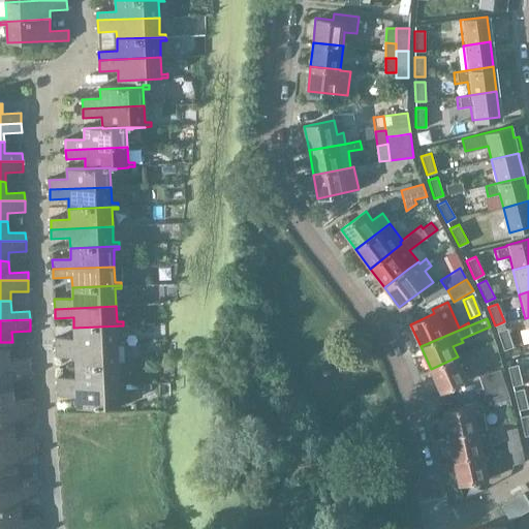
[(55,339),(56,348),(118,345),(117,328),(123,328),(123,325),(73,328),(74,338),(55,339)]
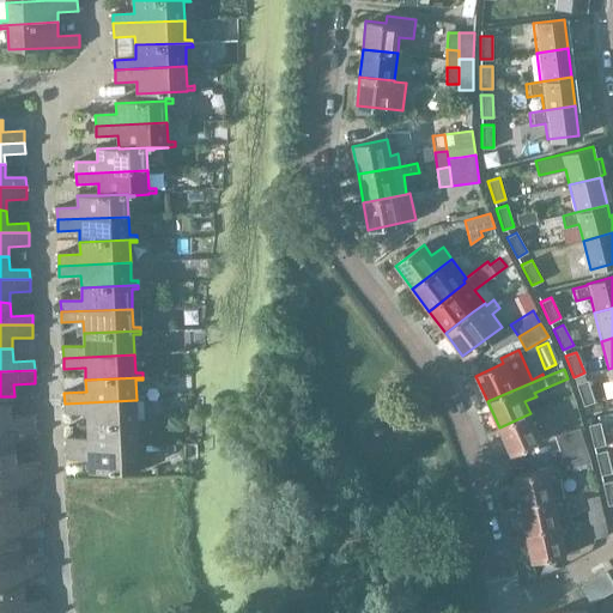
[(594,401),(587,380),(576,383),(583,405),(594,401)]
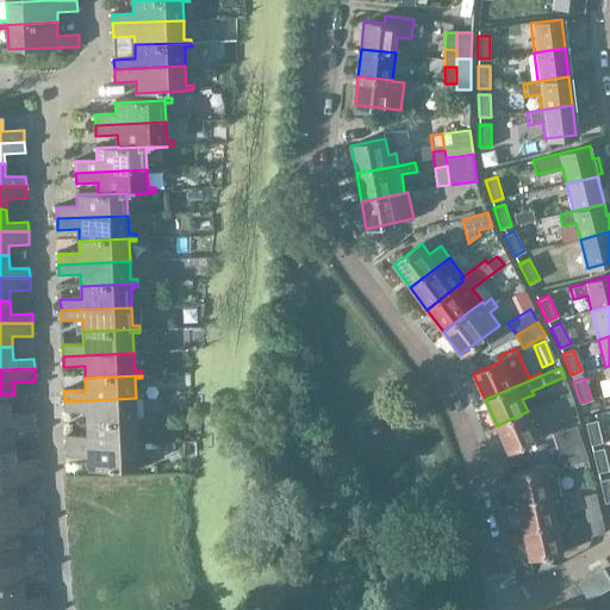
[(137,421),(143,421),(143,416),(137,416),(136,398),(64,402),(64,412),(86,411),(87,423),(137,421)]
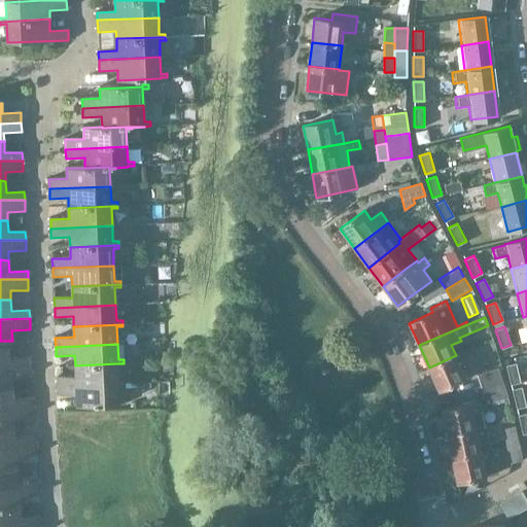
[(10,358),(9,348),(0,349),(0,369),(29,367),(29,357),(10,358)]
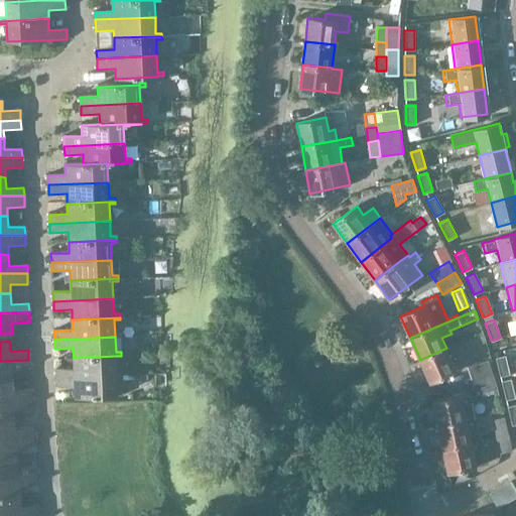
[(457,370),(446,348),(420,360),(429,382),(457,370)]
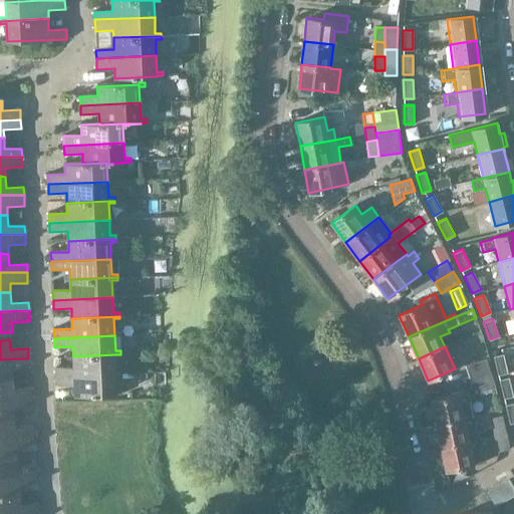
[(503,353),(493,356),(498,374),(507,372),(503,353)]
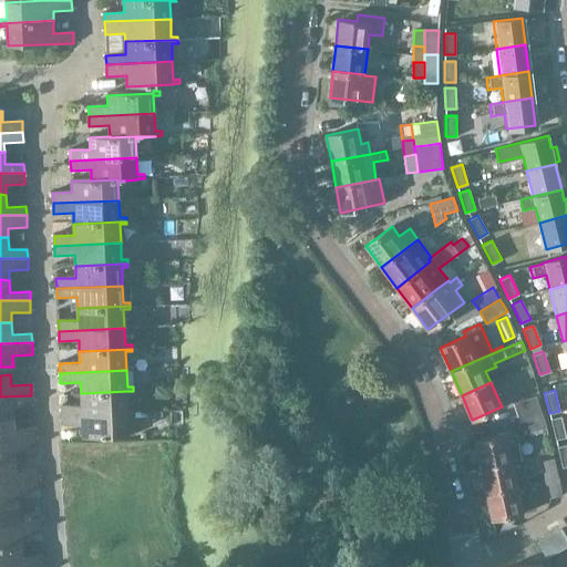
[(133,391),(127,391),(81,393),(81,404),(62,405),(62,415),(129,412),(127,393),(133,393),(133,391)]
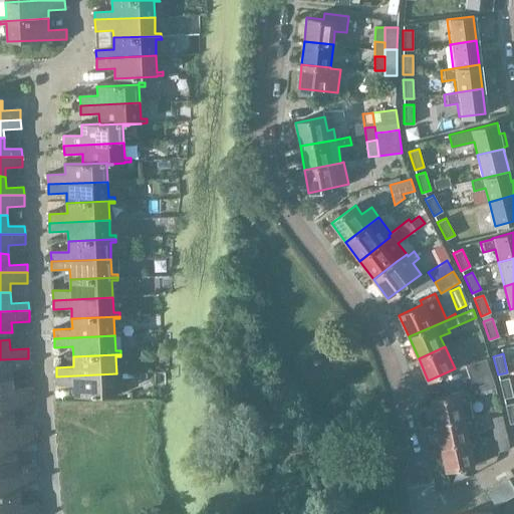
[(29,368),(28,358),(0,359),(0,379),(12,378),(11,369),(29,368)]
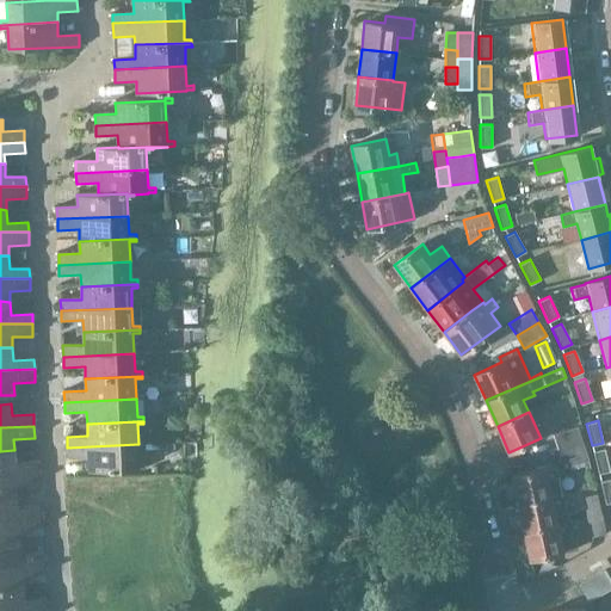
[(557,448),(581,439),(582,439),(579,427),(554,436),(557,448)]
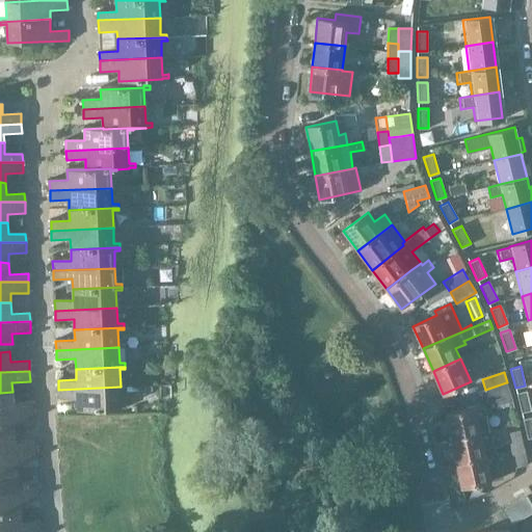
[(512,400),(507,382),(506,382),(485,390),(490,407),(512,400)]
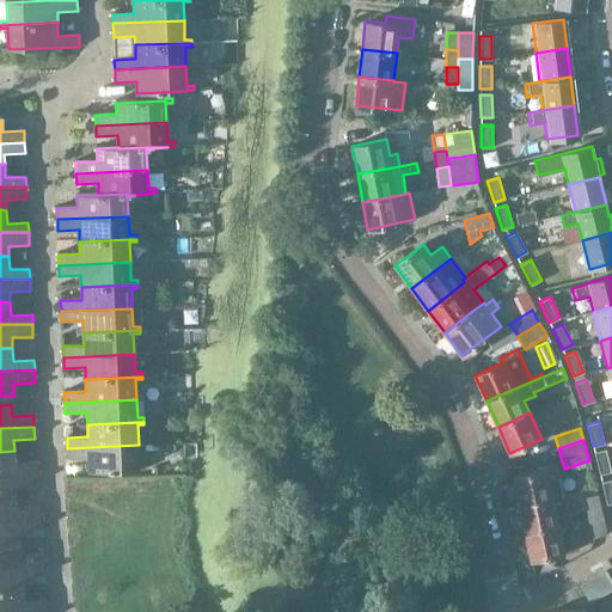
[(146,469),(146,463),(139,464),(139,445),(67,448),(67,459),(89,458),(90,472),(140,470),(139,469),(146,469)]
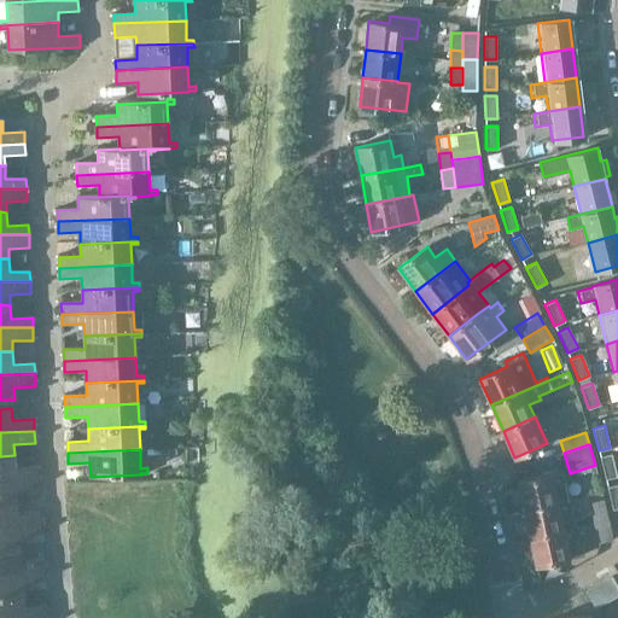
[(617,476),(611,454),(600,456),(605,478),(617,476)]
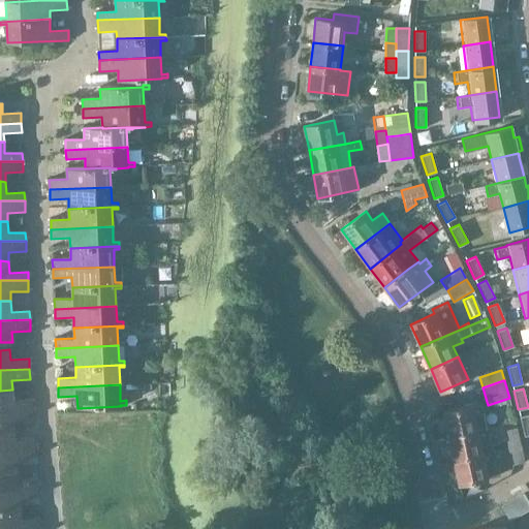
[(0,410),(32,408),(32,399),(13,400),(12,390),(0,391),(0,410)]
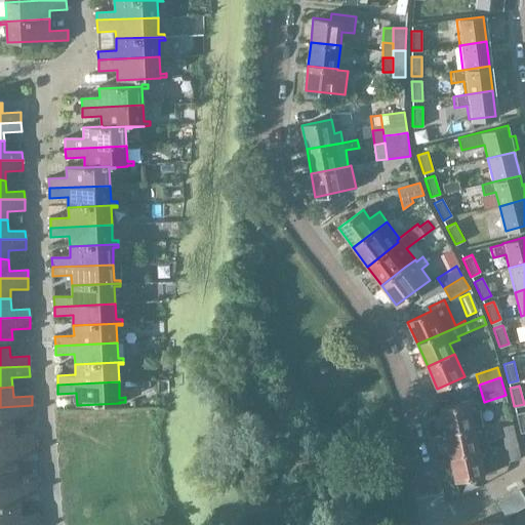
[(440,409),(445,433),(483,425),(480,409),(478,401),(473,402),(470,402),(440,409)]
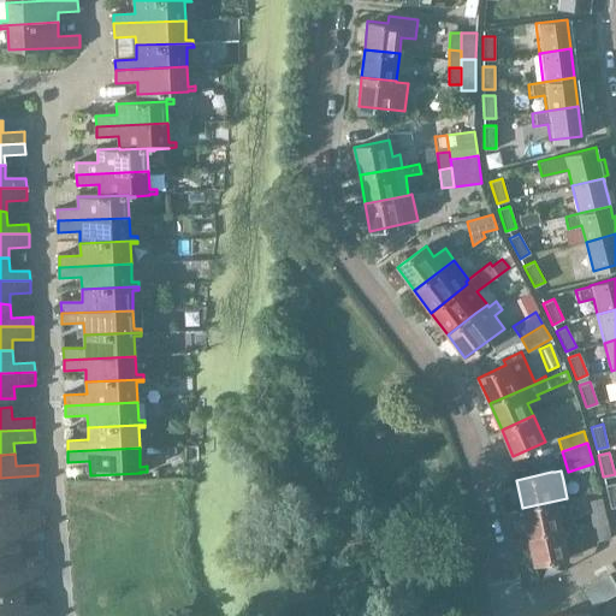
[(0,501),(18,501),(17,487),(39,486),(37,475),(0,478),(0,501)]
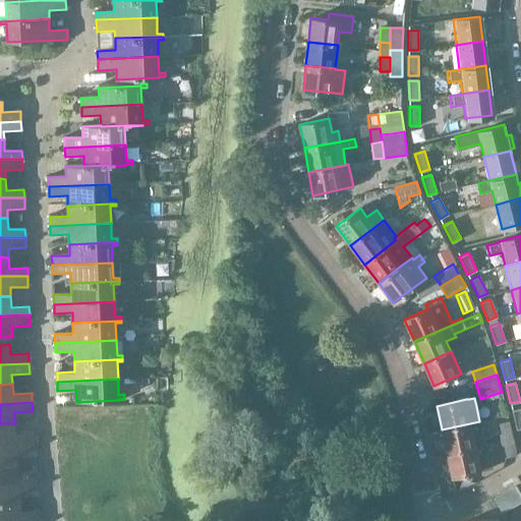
[(520,427),(520,407),(512,410),(517,428),(520,427)]
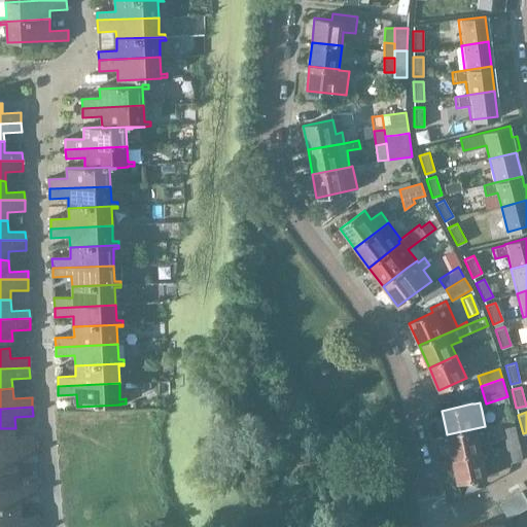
[(447,434),(452,458),(490,450),(485,426),(447,434)]
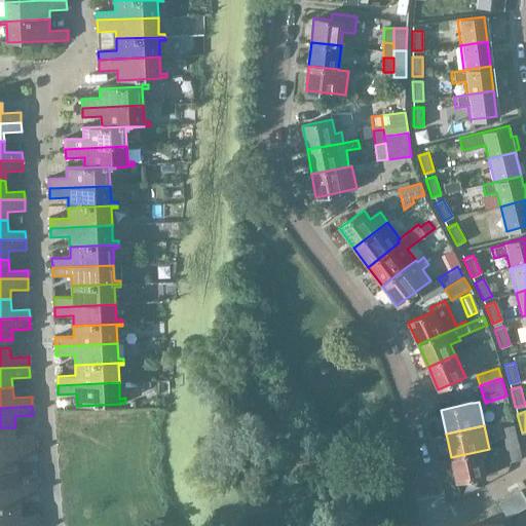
[(506,446),(517,443),(513,426),(502,428),(506,446)]
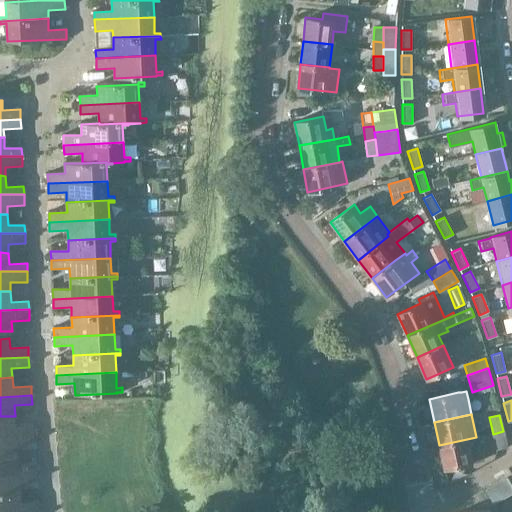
[(0,434),(34,432),(33,425),(16,426),(15,416),(0,416),(0,434)]
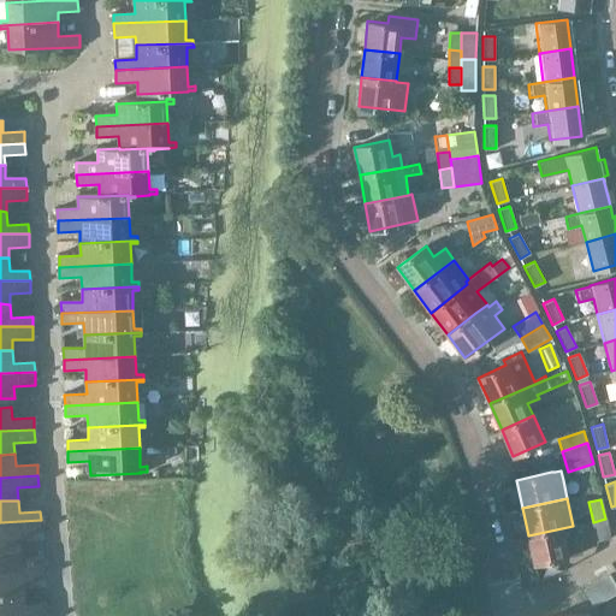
[(610,538),(605,519),(593,522),(597,540),(610,538)]
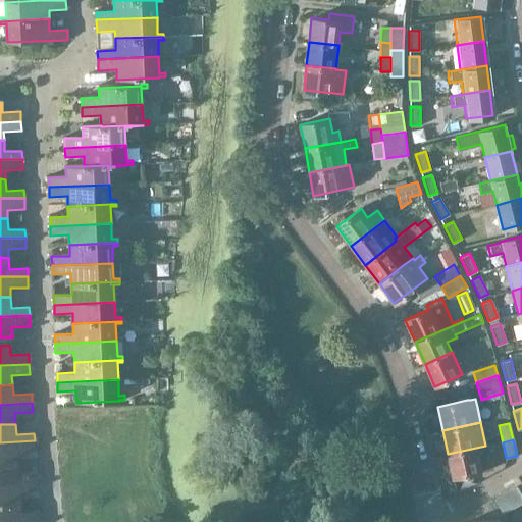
[(17,452),(35,451),(35,440),(0,442),(0,462),(17,461),(17,452)]
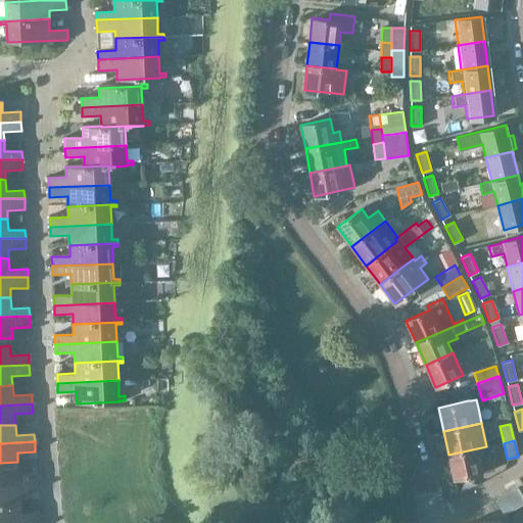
[(486,446),(448,455),(454,478),(470,475),(472,484),(482,482),(480,473),(494,470),(491,456),(495,455),(493,445),(486,446)]
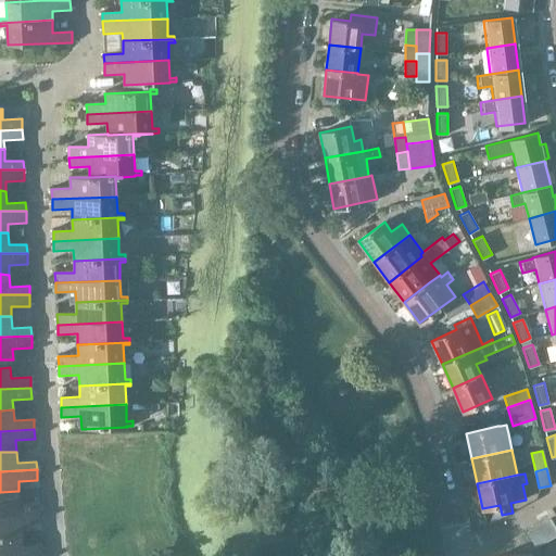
[(20,504),(19,491),(0,492),(0,513),(40,510),(39,502),(20,504)]
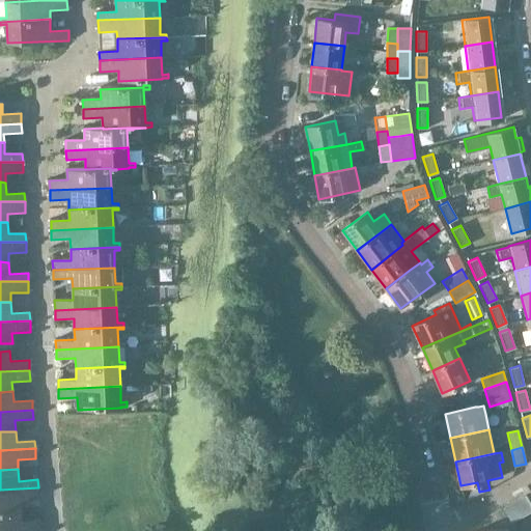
[(0,510),(21,509),(21,500),(39,499),(38,487),(0,490),(0,510)]
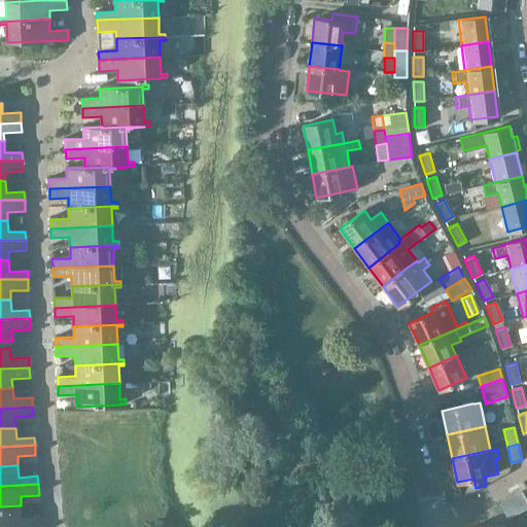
[(526,498),(522,490),(499,503),(508,518),(526,506),(526,498)]
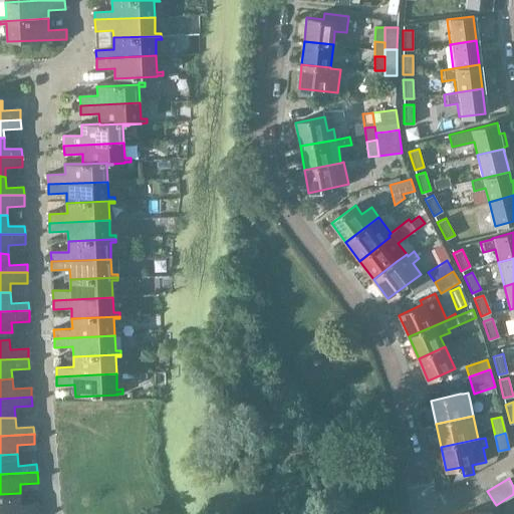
[(20,493),(0,494),(0,513),(39,510),(39,503),(21,504),(20,493)]
